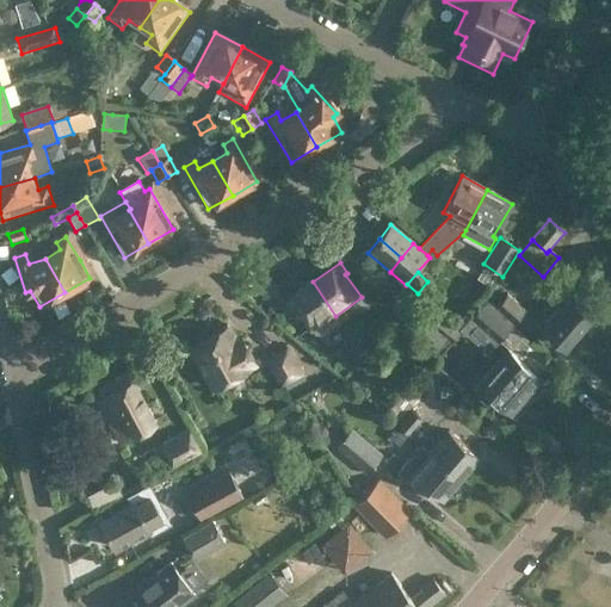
[(335,316),(313,282),(287,301),(310,334),(313,332),(315,336),(323,338),(341,324),(335,316)]
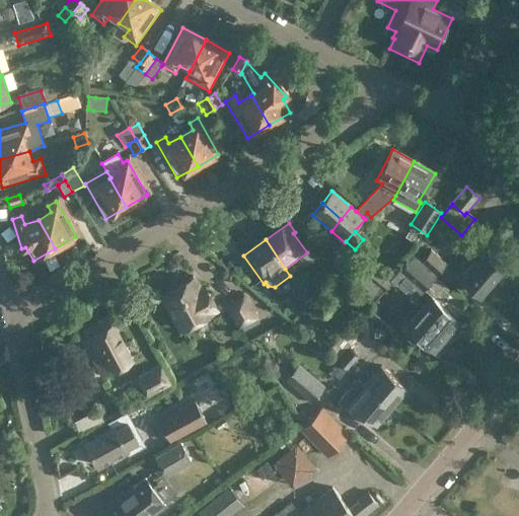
[(507,269),(479,244),(453,275),(480,299),(484,296),(485,297),(494,287),(492,285),(507,269)]
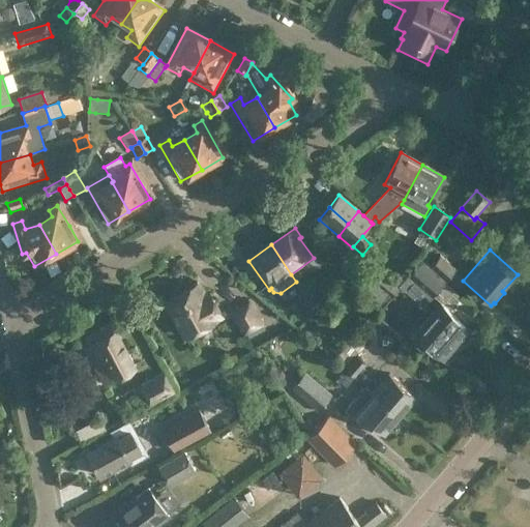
[(430,269),(445,284),(457,270),(440,257),(430,269)]
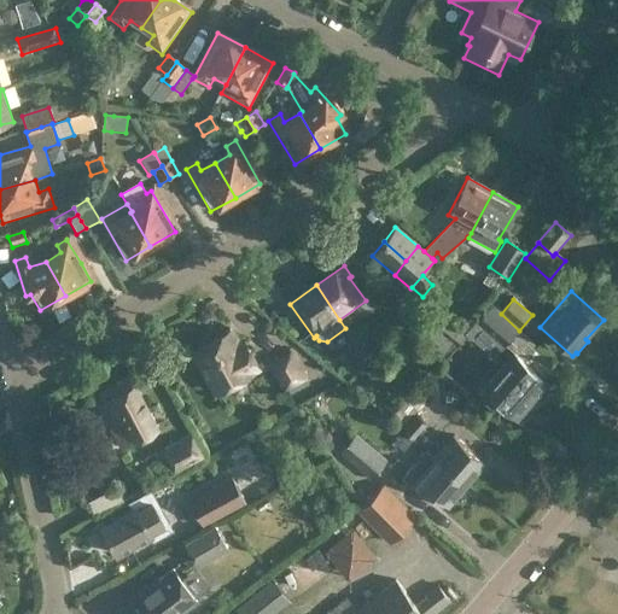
[(519,331),(501,314),(493,307),(476,325),(503,349),(519,331)]
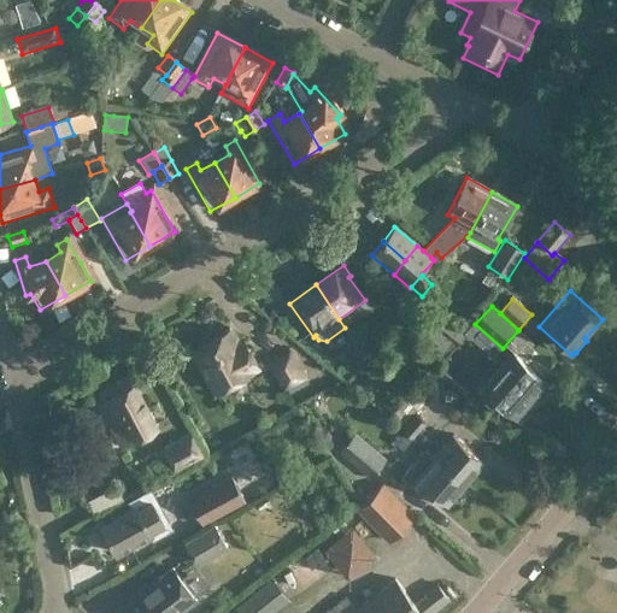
[(419,332),(417,335),(444,355),(445,354),(453,342),(458,346),(459,347),(466,336),(436,312),(419,332)]
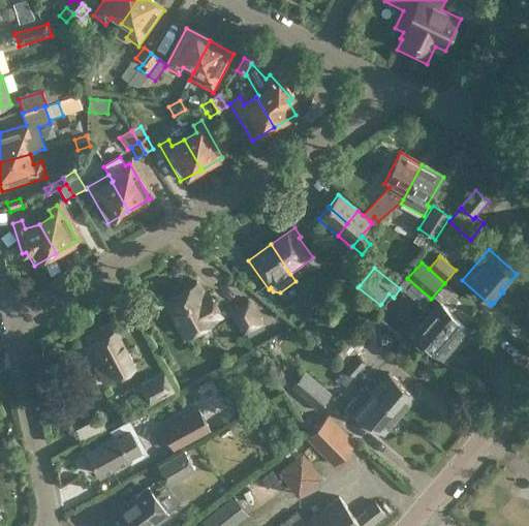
[(207,305),(195,285),(163,302),(183,339),(215,321),(214,320),(220,317),(212,303),(207,305)]
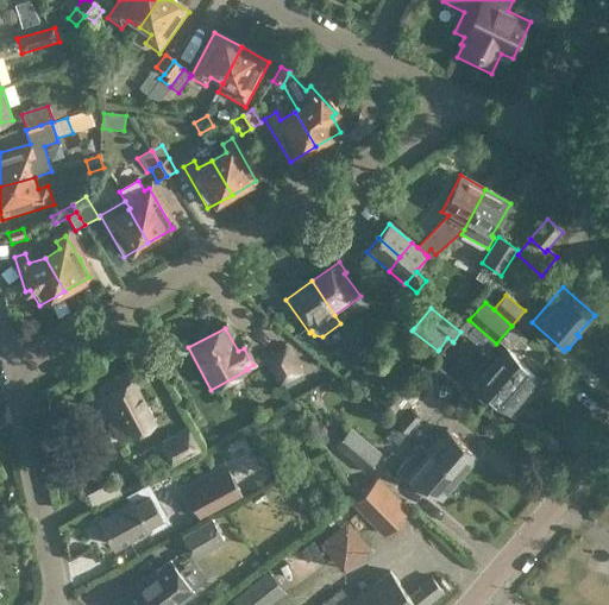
[(357,342),(347,351),(358,364),(369,355),(357,342)]
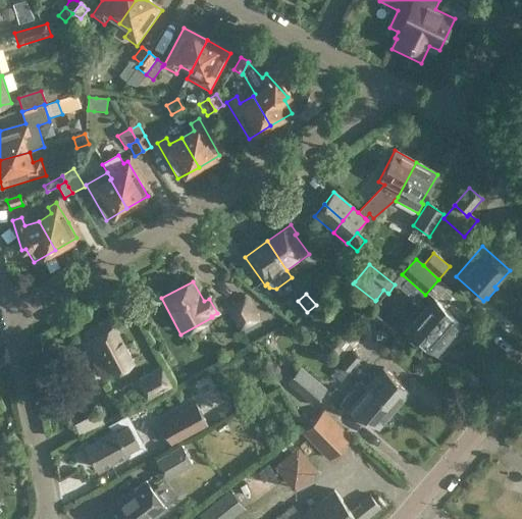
[(460,327),(464,323),(434,296),(407,327),(409,330),(408,332),(439,361),(465,331),(460,327)]
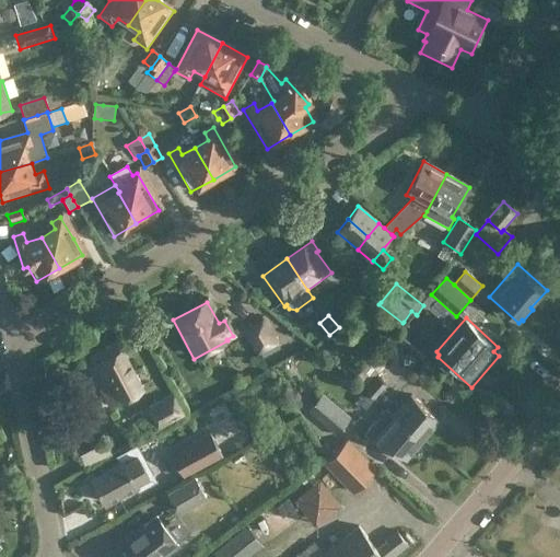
[(275,346),(263,323),(244,333),(254,352),(256,356),(275,346)]
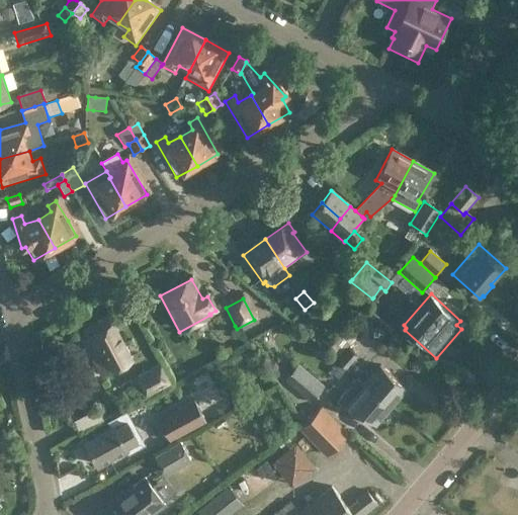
[(85,329),(89,336),(81,340),(100,377),(130,362),(107,318),(85,329)]
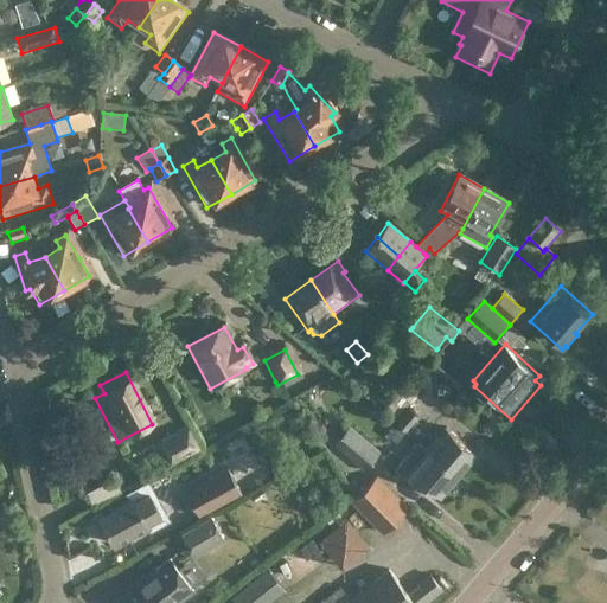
[(406,435),(420,418),(409,409),(395,424),(406,435)]
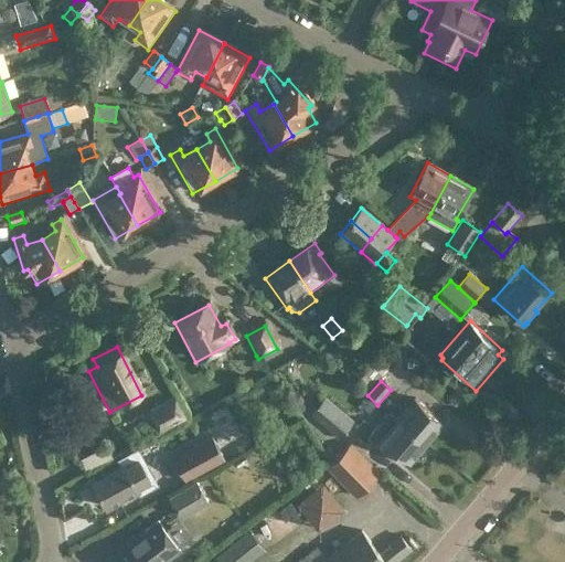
[(339,441),(354,423),(324,399),(309,416),(339,441)]
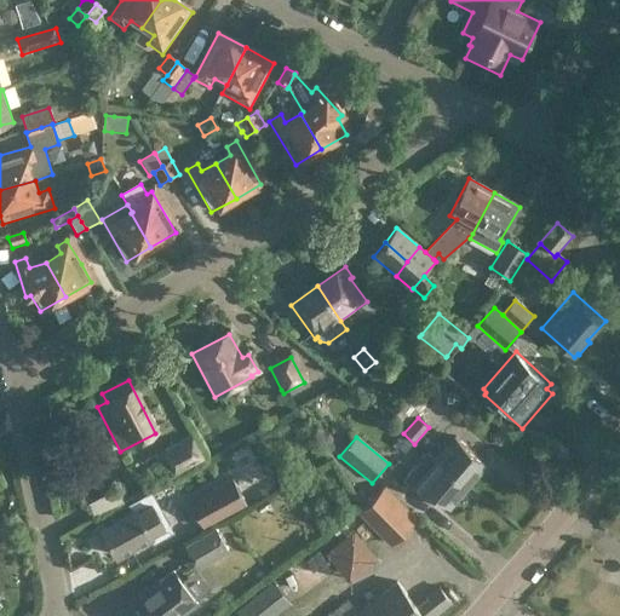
[(204,460),(193,438),(162,454),(174,476),(204,460)]
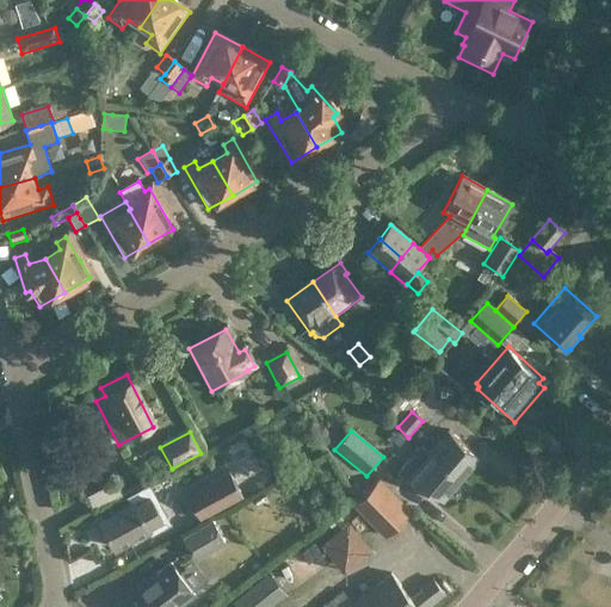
[(448,432),(430,454),(462,482),(481,460),(448,432)]
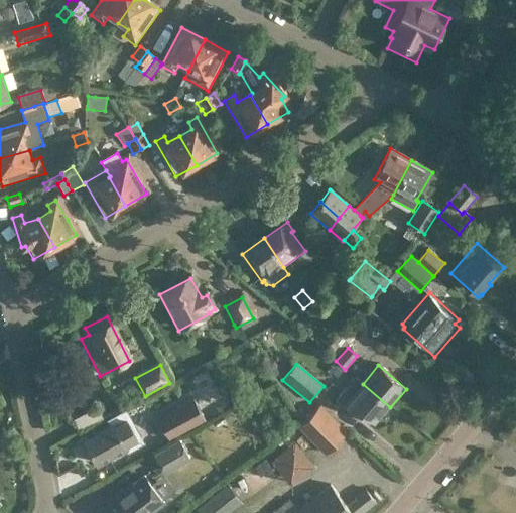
[(390,407),(363,384),(355,377),(335,400),(359,420),(363,415),(375,426),(390,407)]
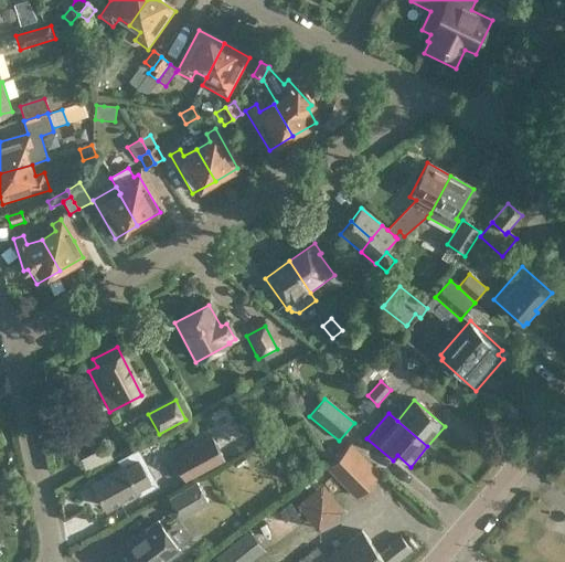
[(172,459),(185,484),(225,462),(211,437),(172,459)]
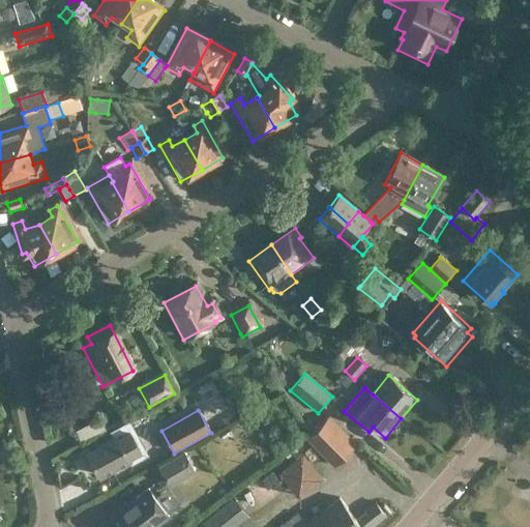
[(356,445),(329,417),(306,441),(333,469),(356,445)]
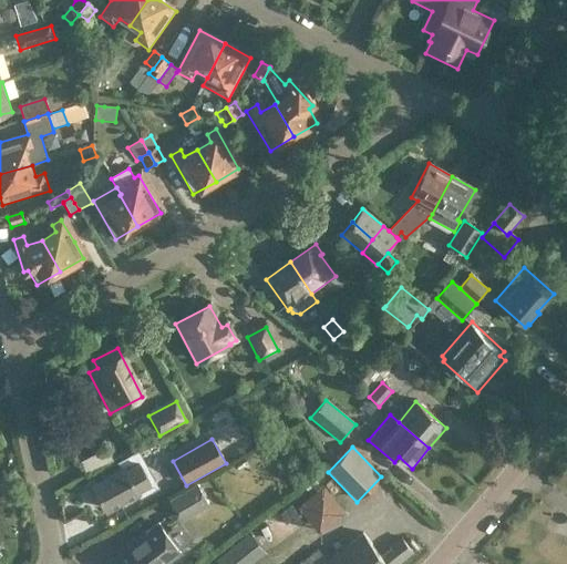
[(126,465),(91,484),(106,513),(142,494),(138,489),(148,484),(137,465),(129,471),(126,465)]
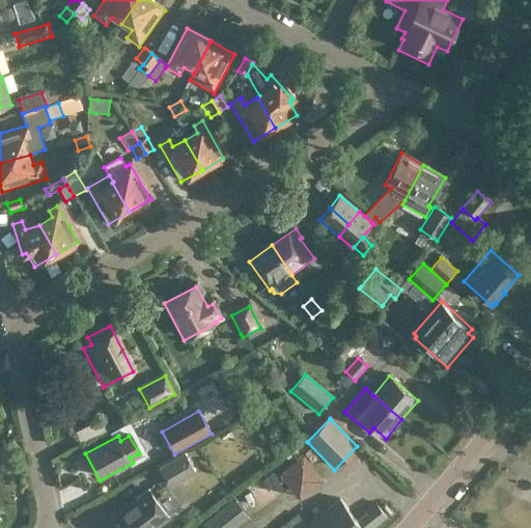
[(3,451),(0,453),(0,471),(11,462),(3,451)]
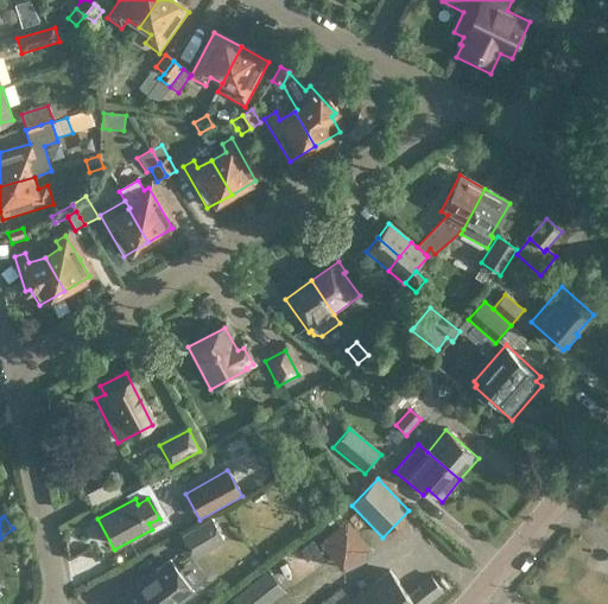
[(182,536),(195,560),(226,542),(211,519),(182,536)]
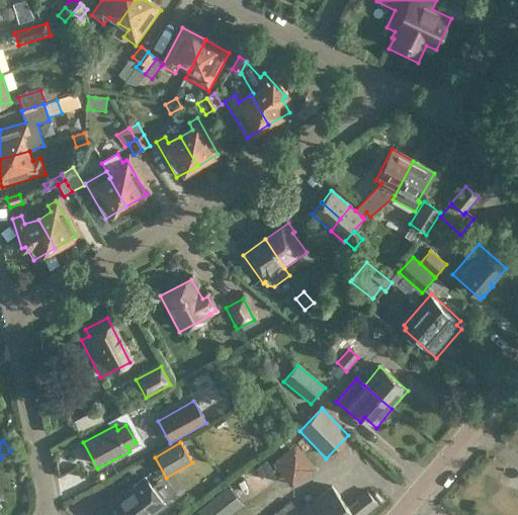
[(157,514),(156,513),(166,506),(145,478),(123,494),(124,496),(116,502),(114,498),(102,507),(103,509),(101,512),(103,514),(157,514)]
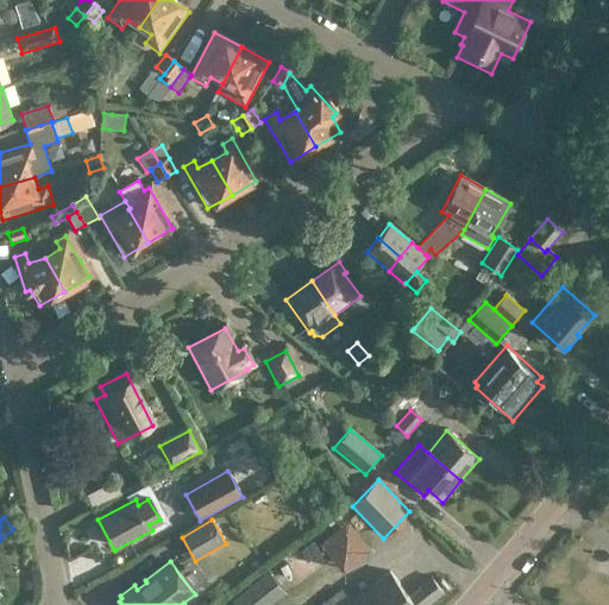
[(269,572),(231,603),(232,604),(270,604),(286,593),(269,572)]
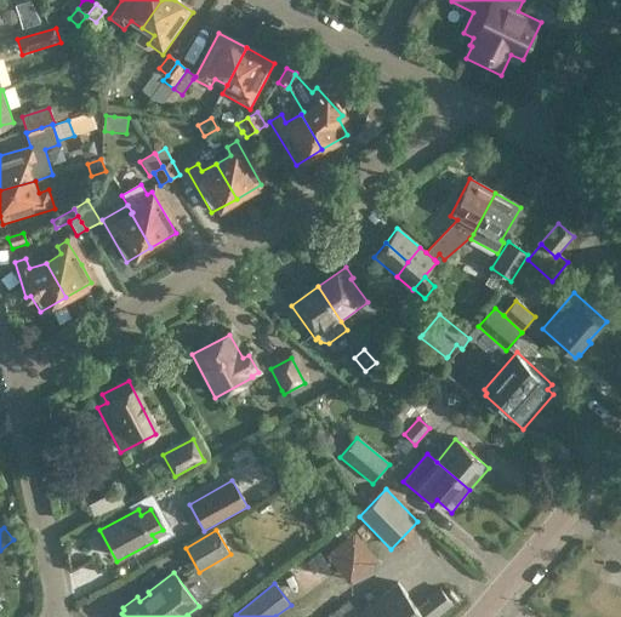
[(416,607),(398,584),(355,616),(439,616),(453,606),(439,589),(416,607)]
